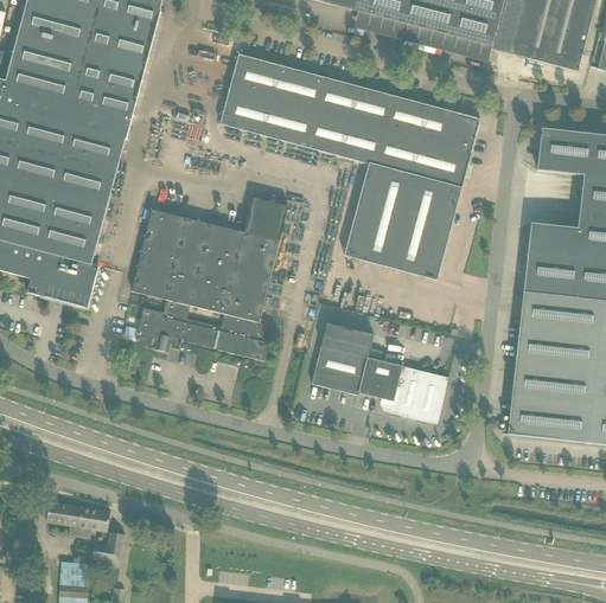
[(26,290),(87,307),(97,264),(90,262),(125,136),(125,138),(159,10),(160,0),(25,0),(5,78),(0,76),(0,268),(30,276),(26,290)]
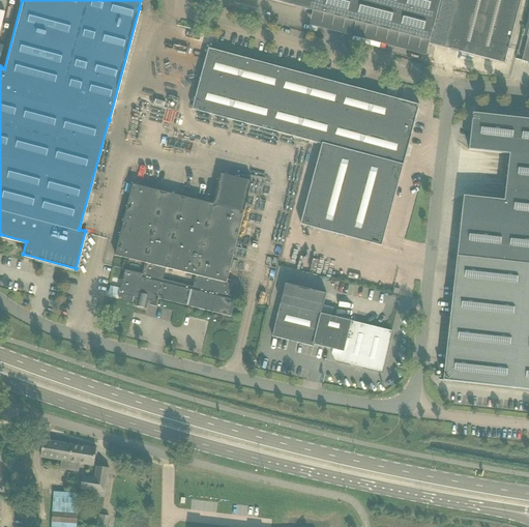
[(278,0),(429,39),(438,0),(278,0)]
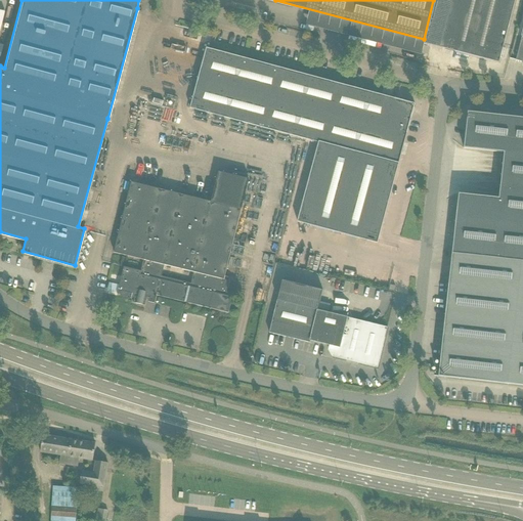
[(449,0),(438,44),(497,60),(513,0),(449,0)]
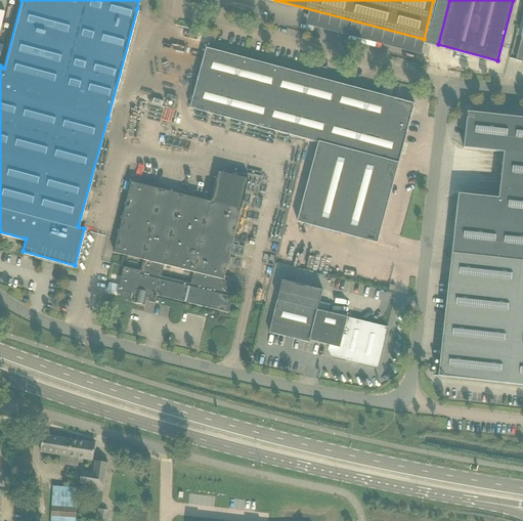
[(413,101),(205,45),(189,105),(317,139),(296,219),(366,237),(376,241),(413,101)]
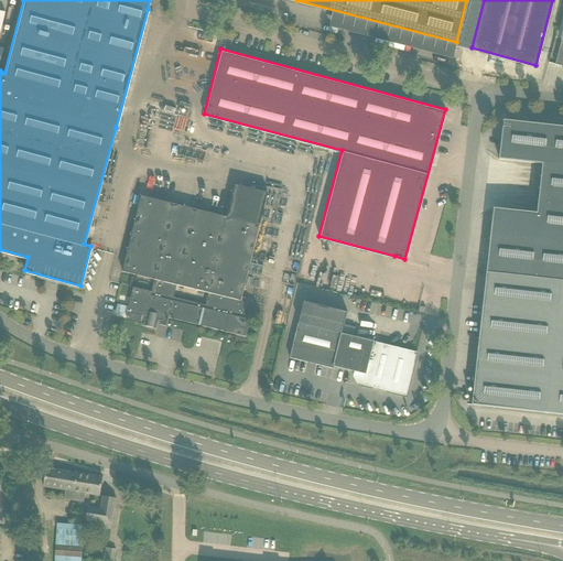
[(493,206),(471,402),(562,411),(562,123),(502,117),(498,157),(541,162),(536,211),(493,206)]
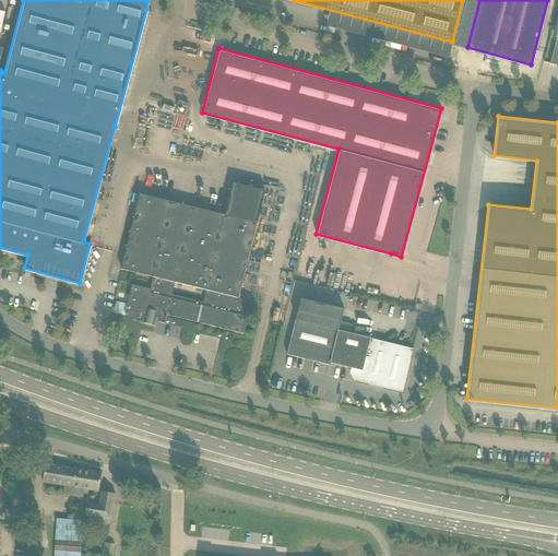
[(149,286),(131,282),(123,310),(142,316),(141,320),(154,323),(155,315),(165,317),(166,312),(242,331),(247,314),(239,312),(245,293),(238,292),(264,188),(232,179),(224,212),(139,191),(120,267),(152,274),(149,286)]
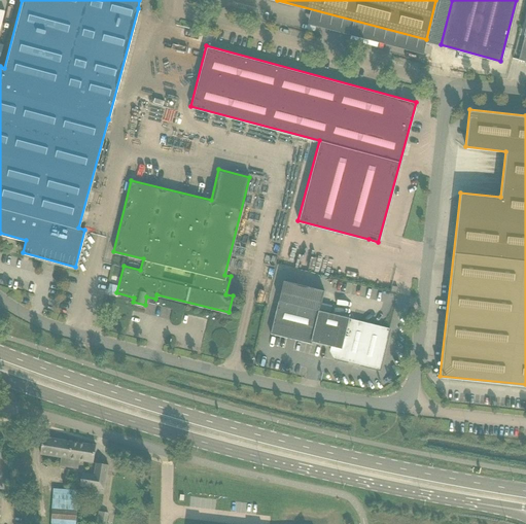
[(272,321),(270,332),(310,342),(311,340),(335,345),(334,348),(335,350),(339,351),(338,357),(378,367),(388,326),(348,316),(318,309),(323,289),(282,279),(278,299),(272,321)]
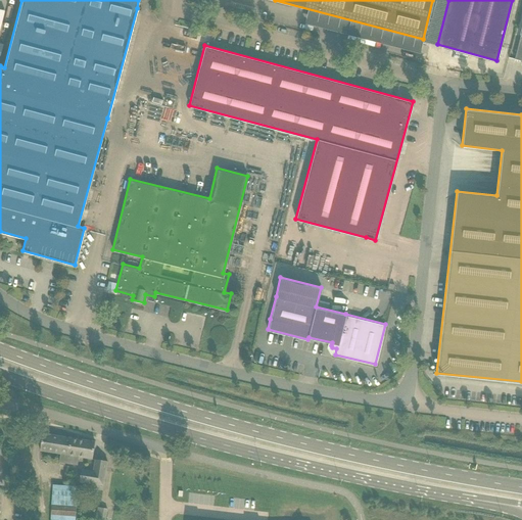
[(58,460),(66,461),(68,454),(69,445),(76,446),(78,437),(42,432),(39,450),(59,452),(58,460)]
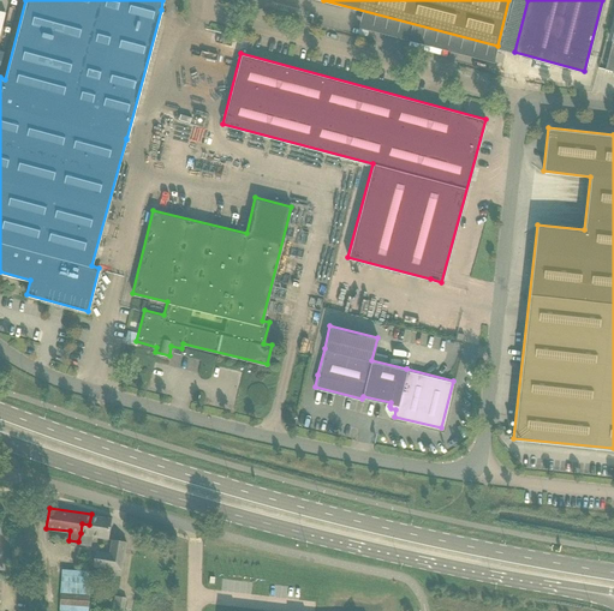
[(81,533),(78,541),(90,544),(91,534),(108,537),(111,516),(91,514),(89,525),(82,523),(81,533)]
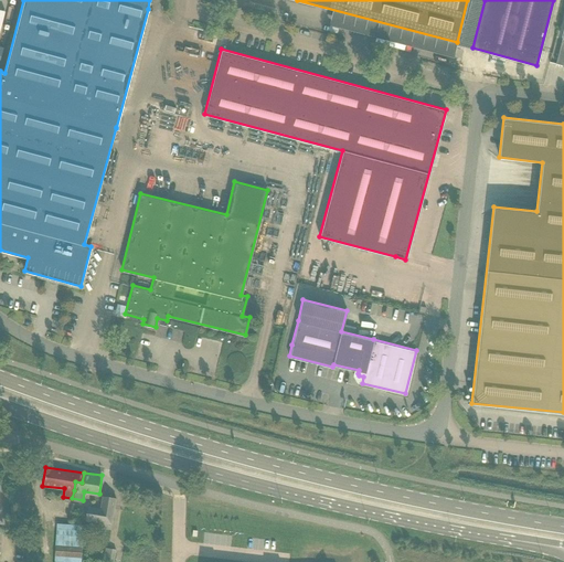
[(85,519),(112,523),(115,496),(103,494),(100,507),(87,505),(85,519)]
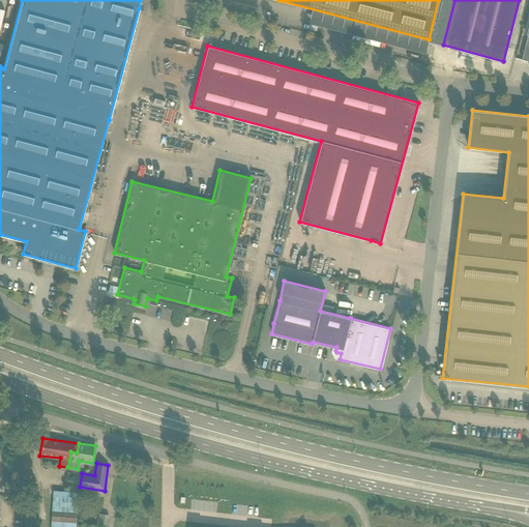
[(52,488),(52,509),(77,510),(78,489),(52,488)]
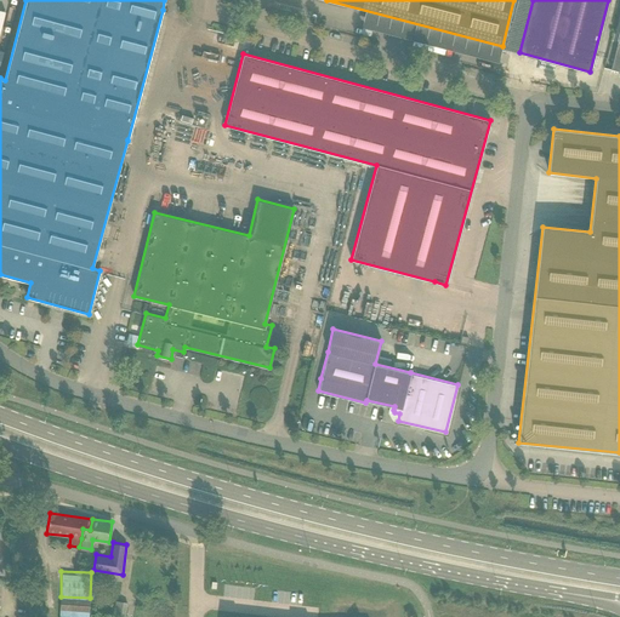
[(297,592),(294,596),(319,615),(323,610),(297,592)]
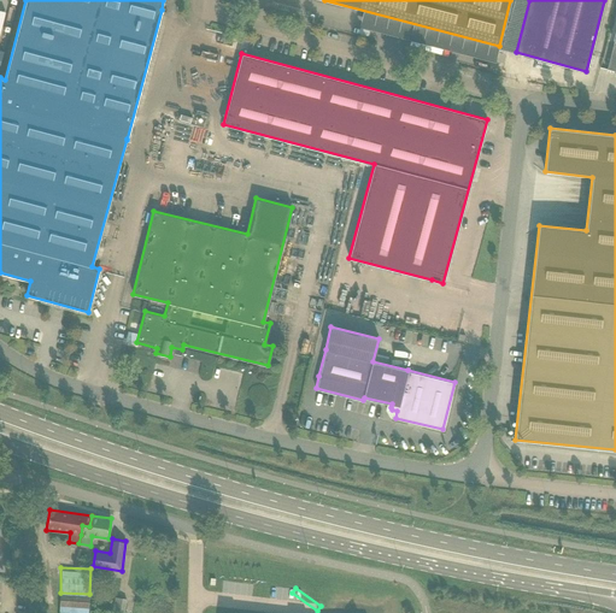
[(112,609),(123,612),(125,597),(115,596),(112,609)]
